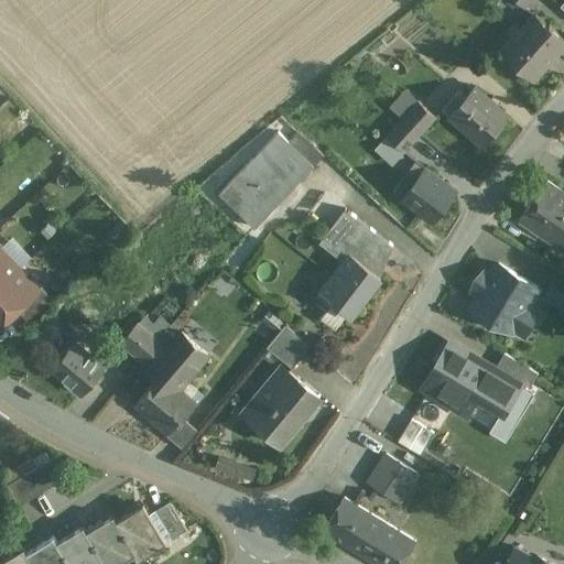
[(502,51),(533,79),(563,45),(563,36),(538,12),(502,51)]
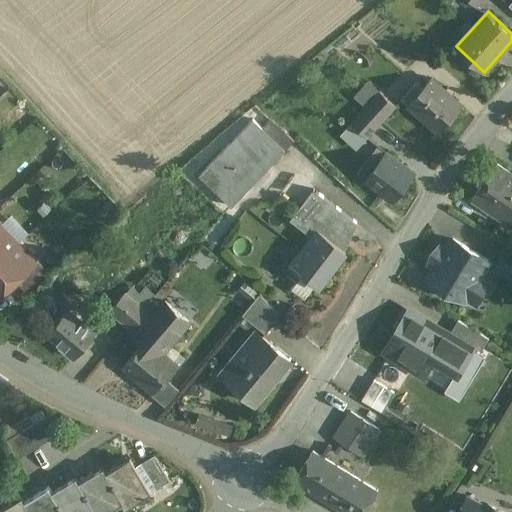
[(400,100),(438,132),(461,105),(430,80),(419,93),(411,86),(400,100)]
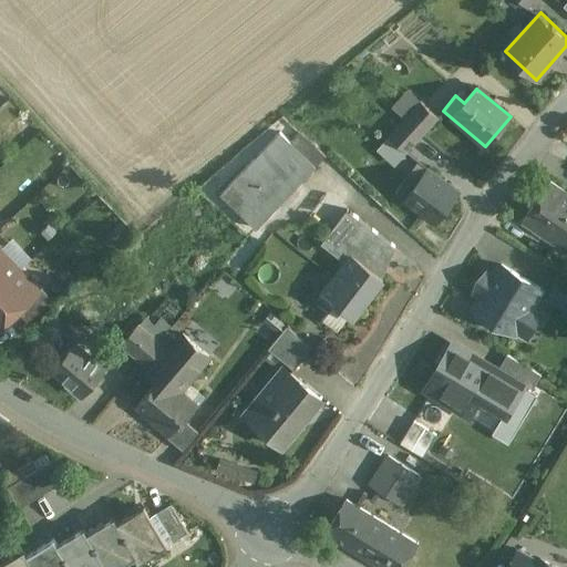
[(388,136),(406,154),(439,119),(419,101),(388,136)]
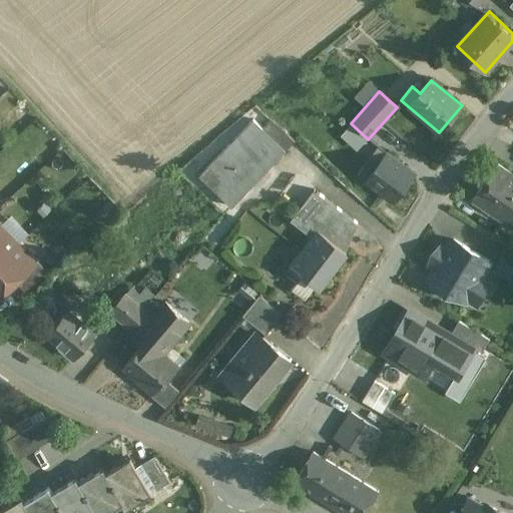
[(205,167),(238,199),(291,145),(258,113),(205,167)]
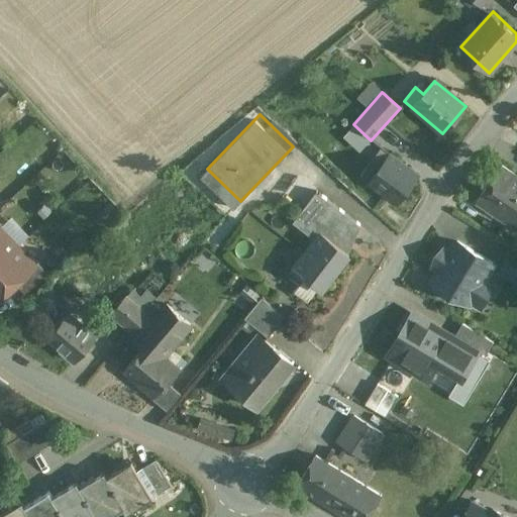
[(360,176),(398,203),(418,176),(388,154),(379,168),(371,163),(360,176)]
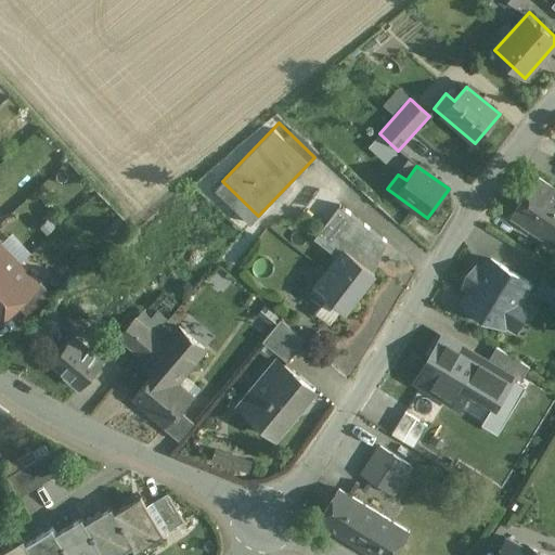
[(511,219),(554,247),(554,246),(554,189),(537,178),(511,219)]
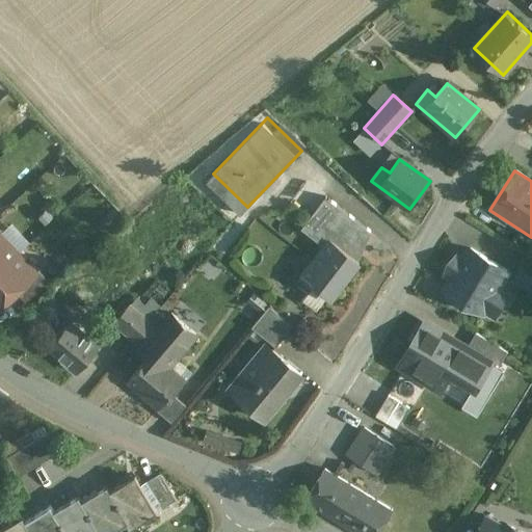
[(327,295),(331,298),(360,261),(352,256),(371,231),(325,196),(300,229),(322,245),(299,275),(312,285),(300,299),(315,311),(327,295)]
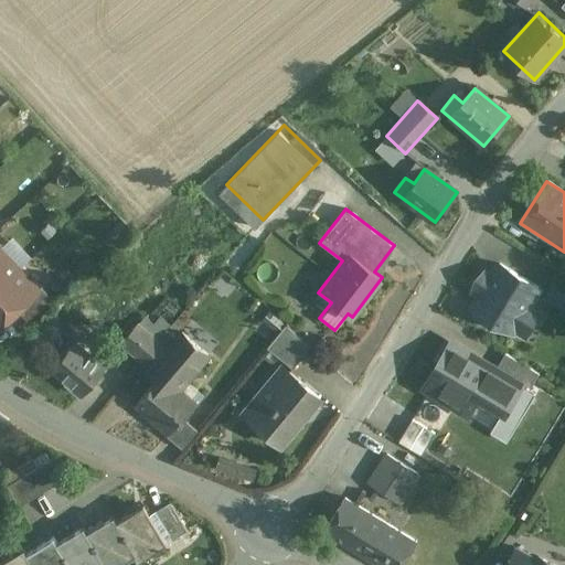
[(0,286),(18,270),(0,251),(0,286)]
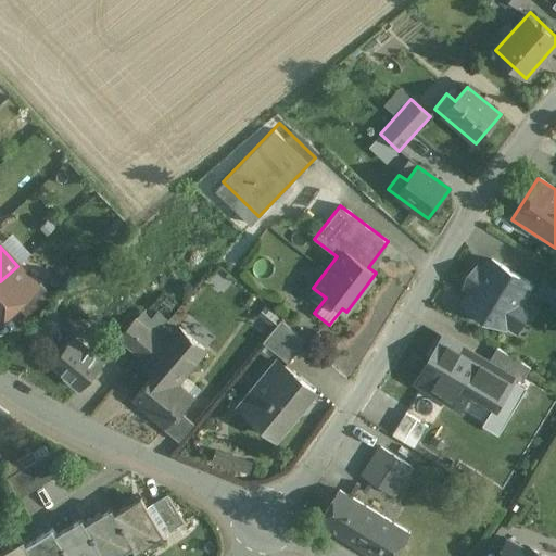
[(474,290),(465,303),(478,311),(476,314),(478,320),(482,324),(490,323),(492,318),(505,326),(530,283),(491,260),(483,272),(477,267),(466,286),(474,290)]
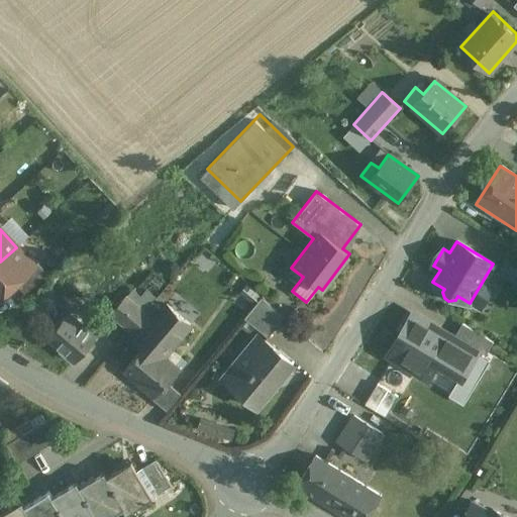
[(34,267),(16,247),(0,262),(0,298),(15,284),(34,267)]
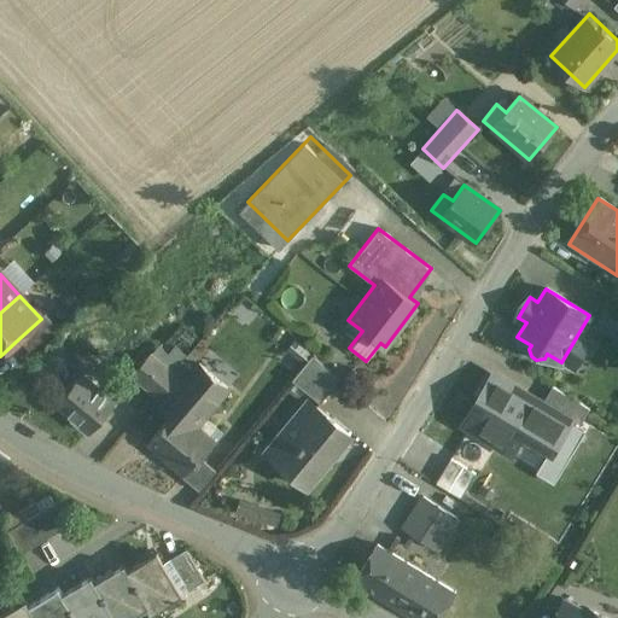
[(617,301),(611,297),(595,322),(617,334),(617,301)]
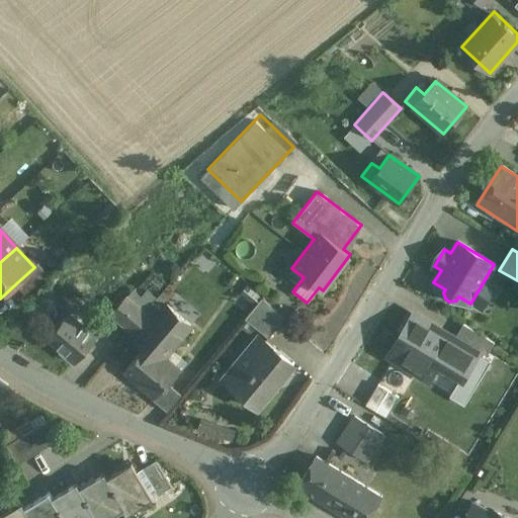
[(37,264),(34,267),(15,284),(24,294),(47,274),(37,264)]
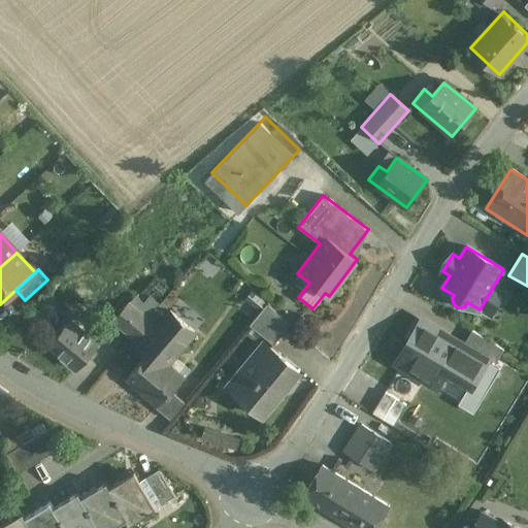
[(267,303),(250,324),(273,343),(291,323),(267,303)]
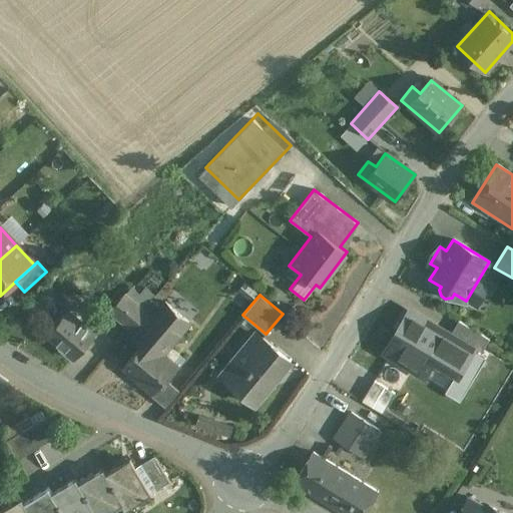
[(189,323),(165,302),(135,338),(143,344),(144,343),(160,356),(170,345),(172,346),(181,336),(179,334),(189,323)]
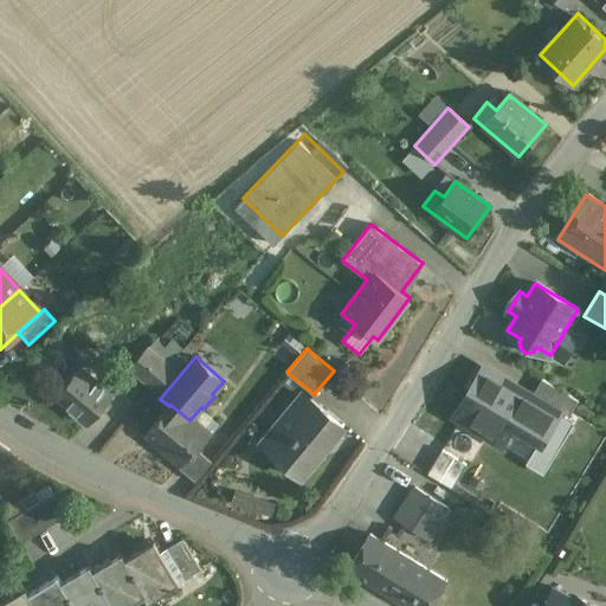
[(62,398),(91,421),(120,387),(90,362),(62,398)]
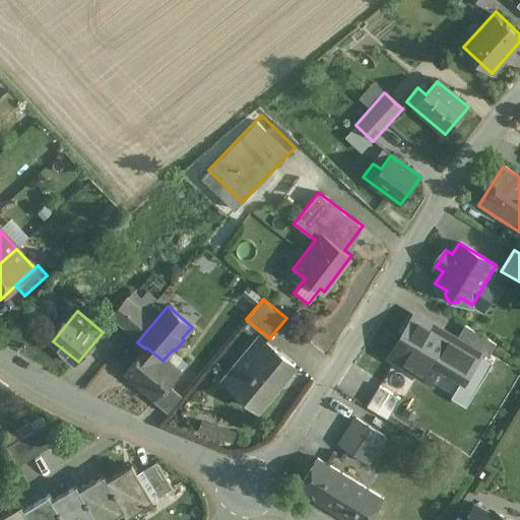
[(464,378),(478,353),(456,340),(416,317),(392,358),(429,380),(439,363),(464,378)]
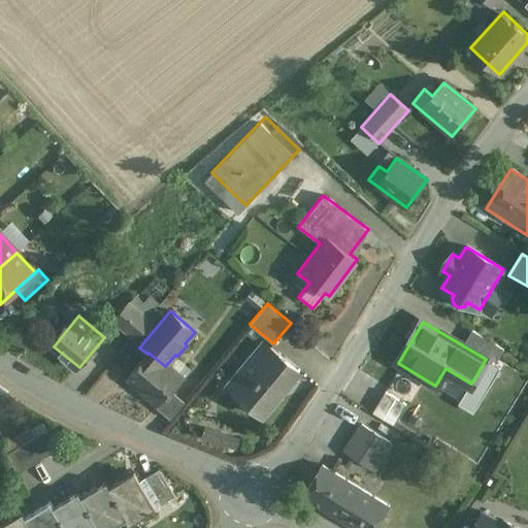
[(503,349),(471,330),(463,345),(486,359),(494,364),(503,349)]
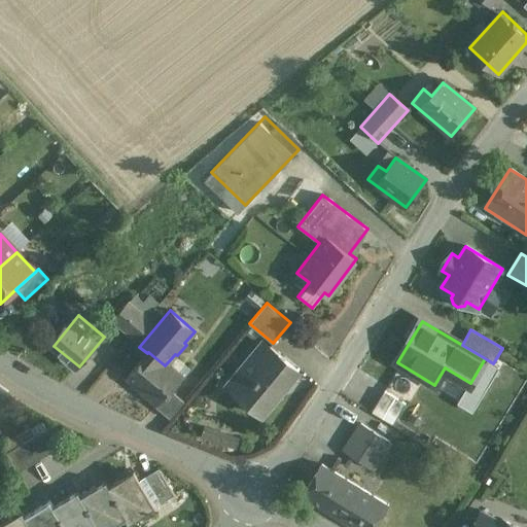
[(259,413),(295,370),(265,344),(227,387),(259,413)]
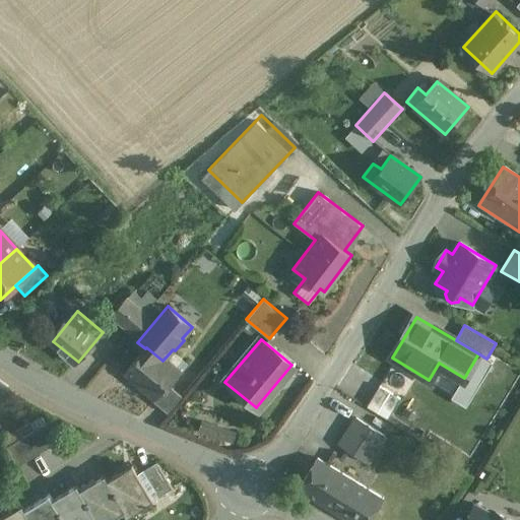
[(163,361),(146,347),(145,348),(125,372),(139,384),(138,385),(154,400),(155,400),(166,388),(167,389),(170,386),(180,374),(163,361)]
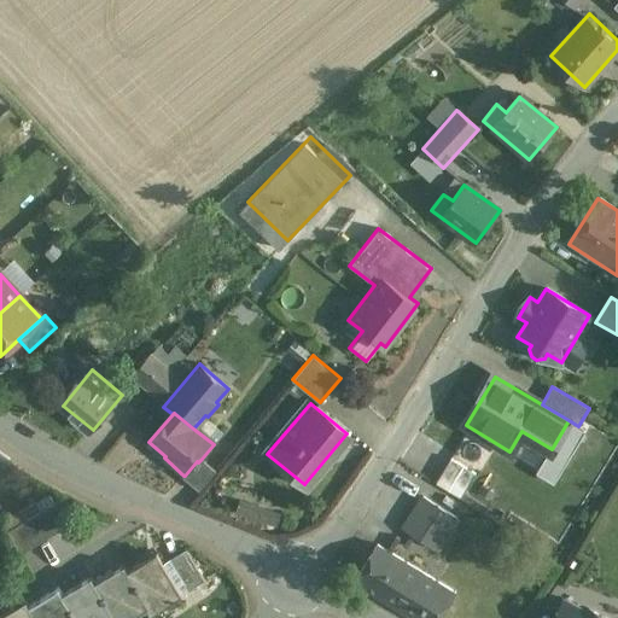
[(0,453),(0,473),(10,461),(0,453)]
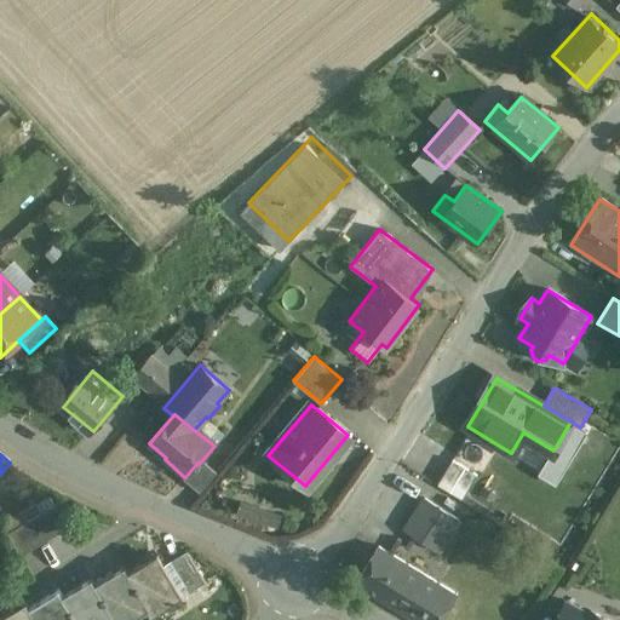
[(464,497),(477,472),(453,459),(438,483),(464,497)]
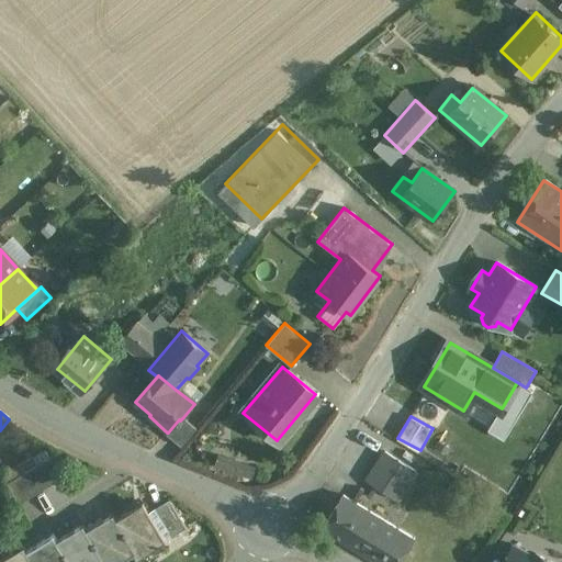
[(194,427),(183,417),(180,420),(179,419),(168,433),(167,433),(166,435),(181,447),(194,430),(194,427)]
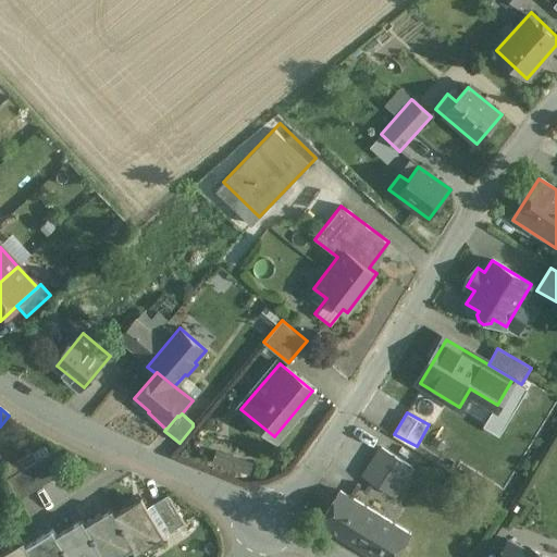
[(258,445),(220,434),(212,462),(249,473),(258,445)]
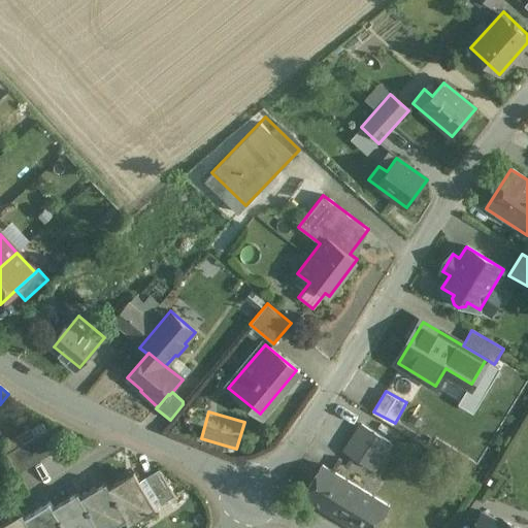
[(54,424),(6,453),(18,473),(66,444),(54,424)]
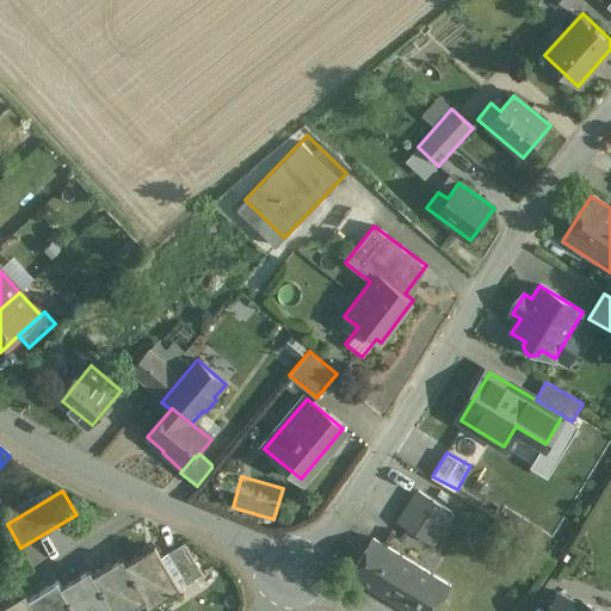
[(419,493),(399,524),(418,536),(423,528),(437,537),(451,513),(419,493)]
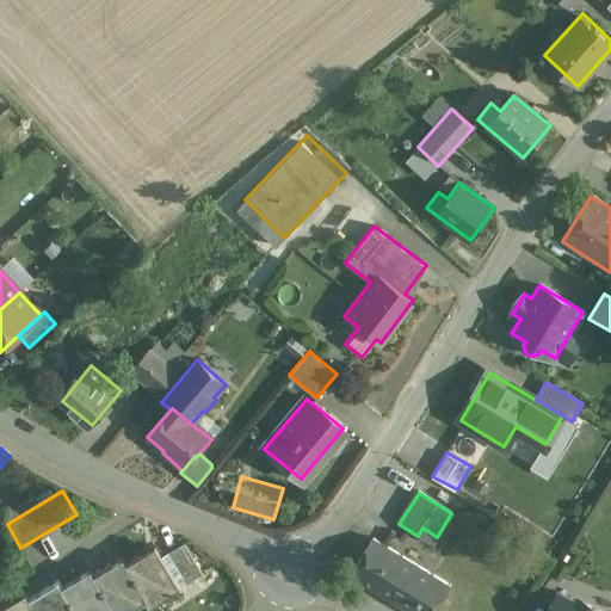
[(346,574),(408,610),(437,610),(452,585),(369,536),(346,574)]
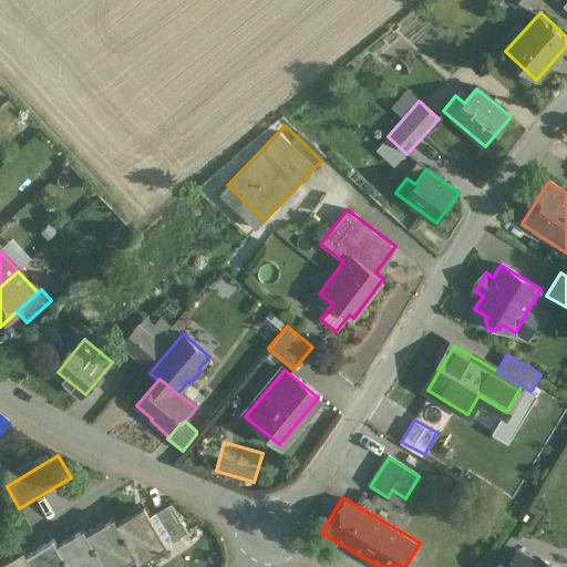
[(144,508),(117,524),(136,556),(140,562),(166,546),(144,508)]
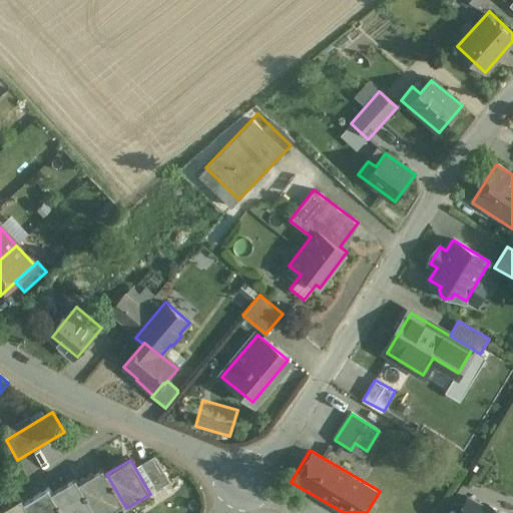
[(107,512),(123,503),(106,474),(102,469),(77,484),(94,512),(107,512)]
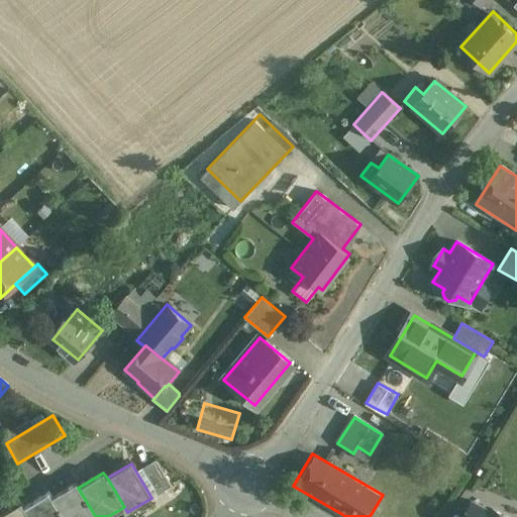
[(95,516),(78,488),(75,483),(52,497),(63,516),(95,516)]
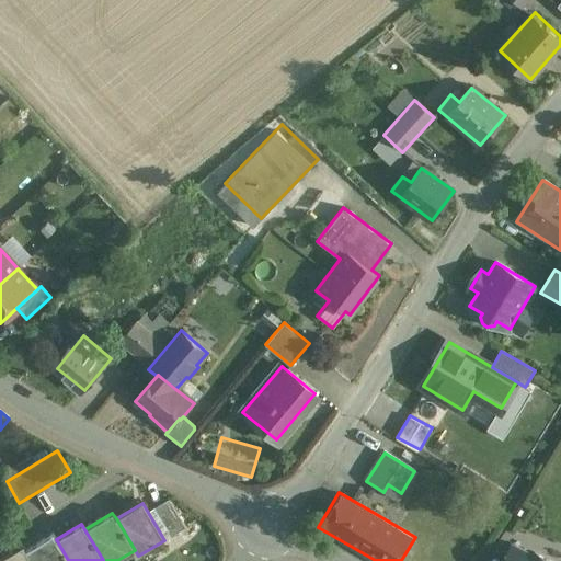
[(68,560),(56,539),(53,535),(27,549),(34,560),(68,560)]
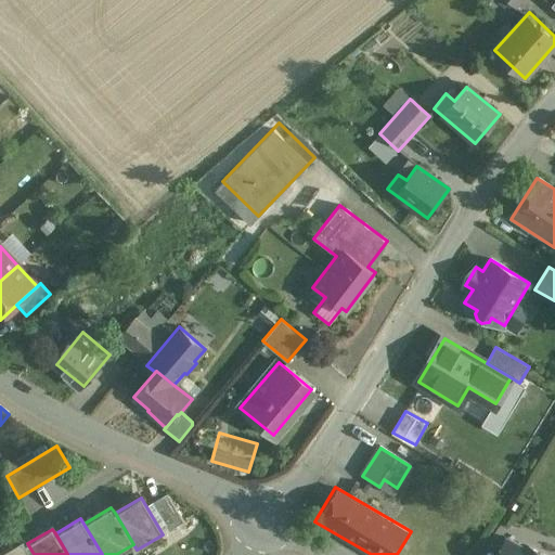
[(34,554),(27,543),(24,539),(0,553),(0,554),(34,554)]
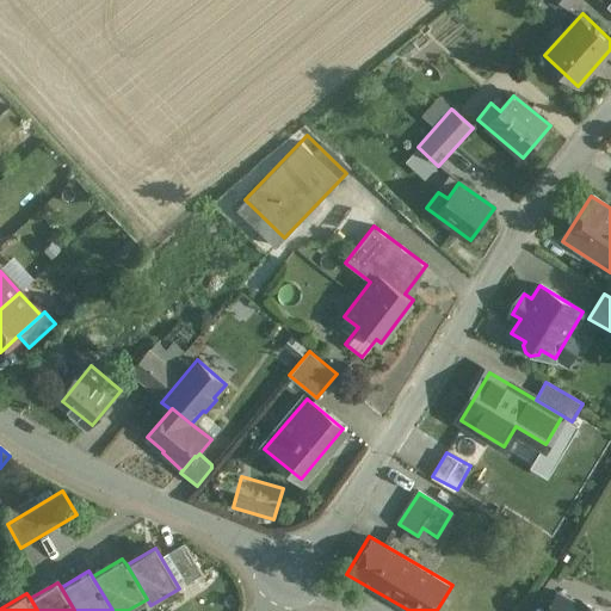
[(578,610),(581,605),(559,593),(549,610),(578,610)]
